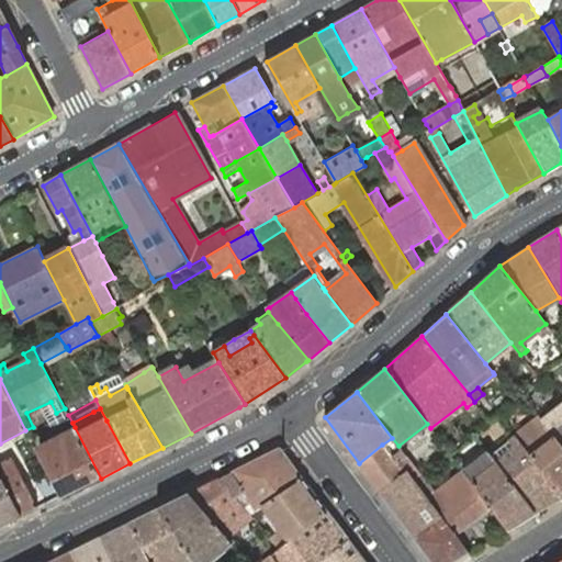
[(561,422),(561,411),(549,422),(543,415),(539,418),(544,425),(546,427),(550,431),(561,422)]
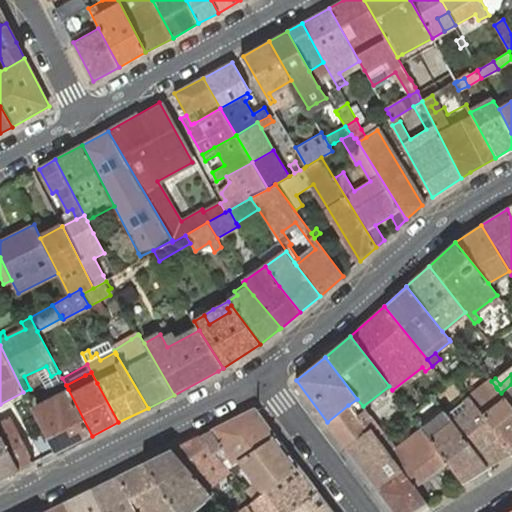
[(475,404),(476,406),(511,452),(511,407),(501,393),(497,389),(496,387),(491,381),(469,397),(471,399),(475,404)]
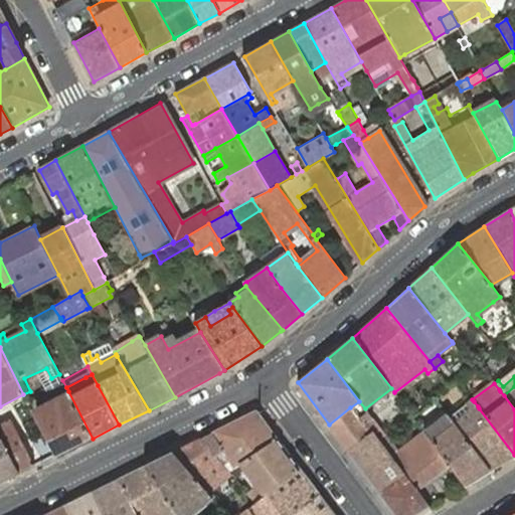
[(514,409),(514,386),(504,395),(514,409)]
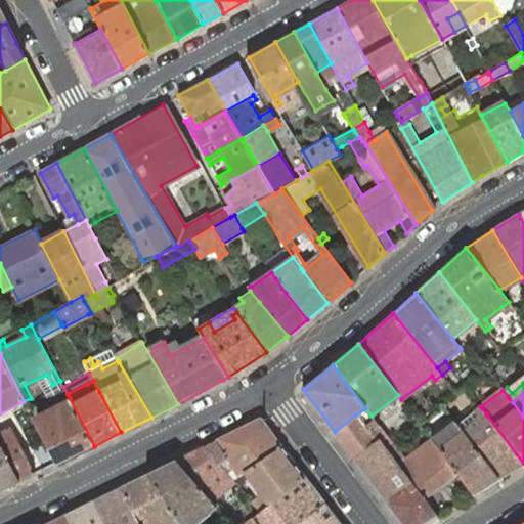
[(39,419),(61,462),(94,446),(70,398),(53,407),(54,409),(39,419)]
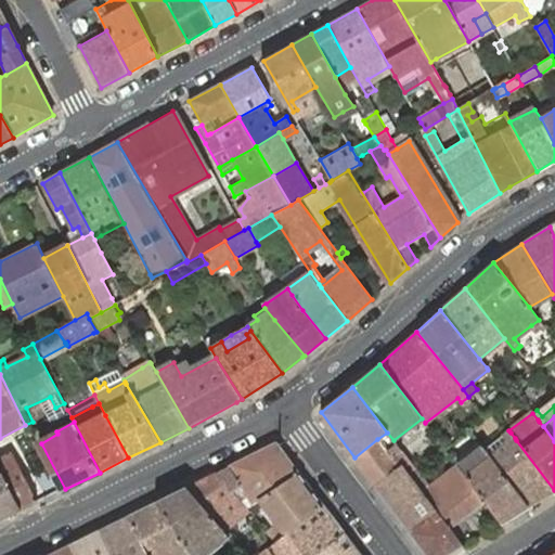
[(511,433),(486,451),(529,507),(554,490),(516,440),(515,438),(511,433)]
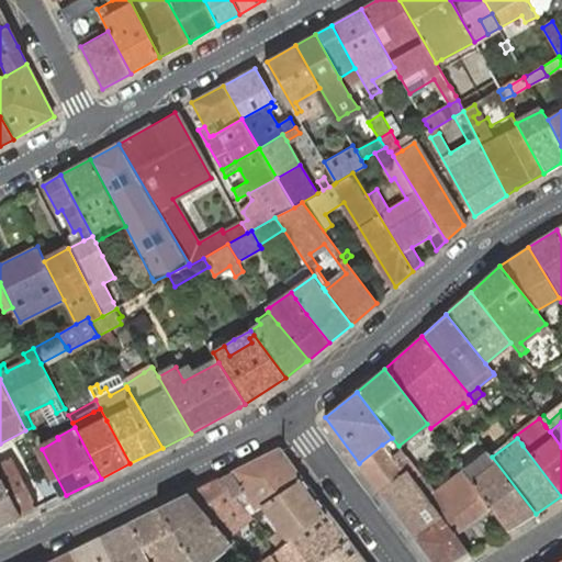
[(382,445),(359,463),(380,492),(405,473),(396,463),(393,459),(382,445)]
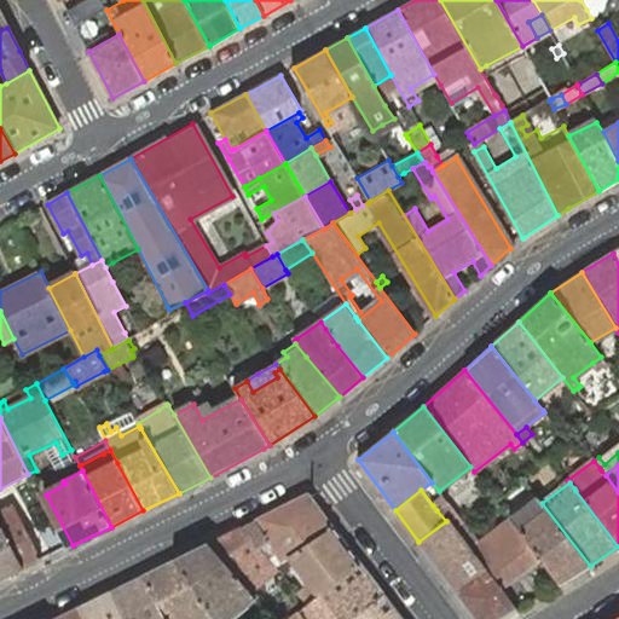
[(308,493),(242,527),(275,566),(334,528),(308,493)]
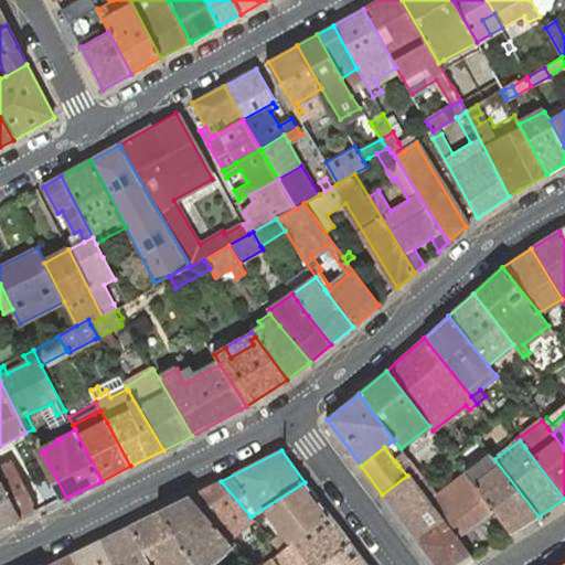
[(408,458),(405,454),(395,461),(398,466),(408,458)]
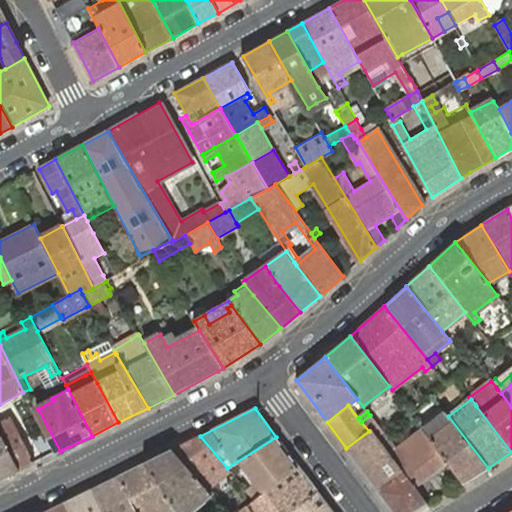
[(448,416),(445,412),(422,430),(447,462),(462,483),(488,468),(448,416)]
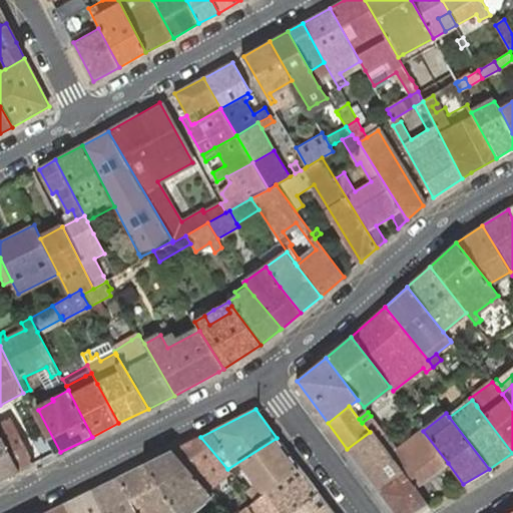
[(383,432),(371,416),(362,423),(370,432),(372,430),(377,437),(383,432)]
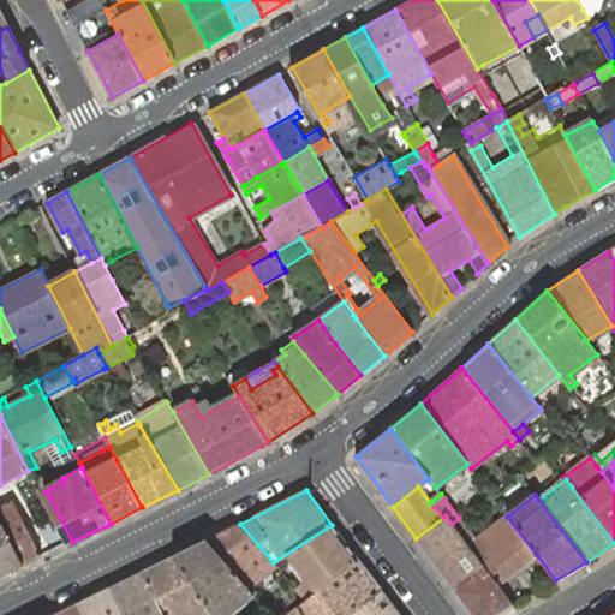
[(0,521),(23,566),(42,556),(15,503),(0,509),(0,508),(0,521)]
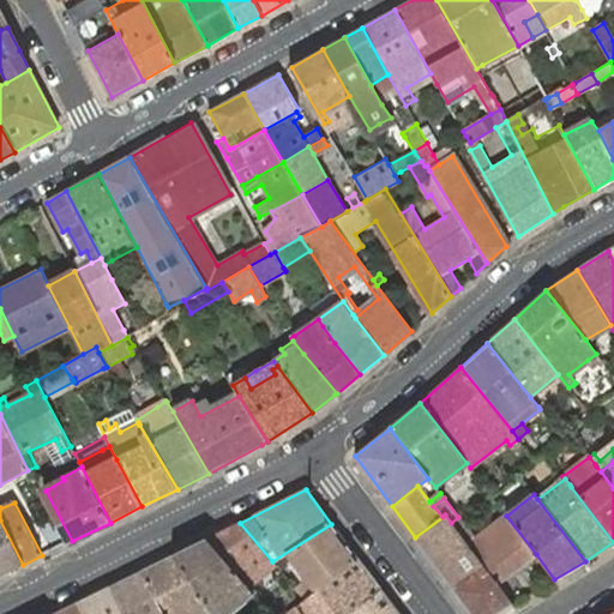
[(443,517),(415,537),(452,584),(468,572),(458,558),(470,548),(467,543),(451,523),(445,515),(443,517)]
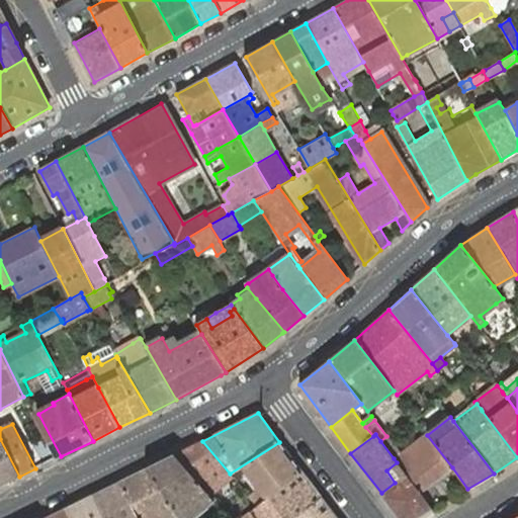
[(401,453),(394,458),(397,462),(419,493),(452,467),(427,435),(426,434),(401,453)]
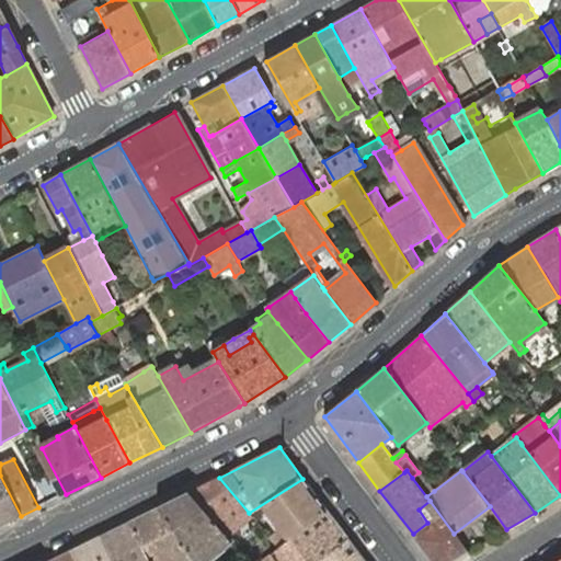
[(420,472),(419,472),(412,478),(426,496),(434,491),(420,472)]
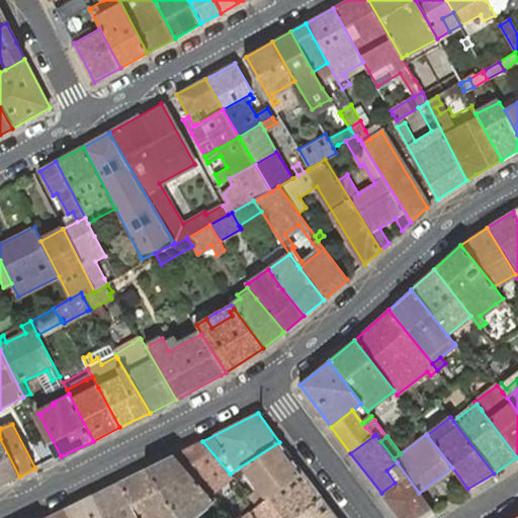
[(0,486),(19,477),(0,439),(0,486)]
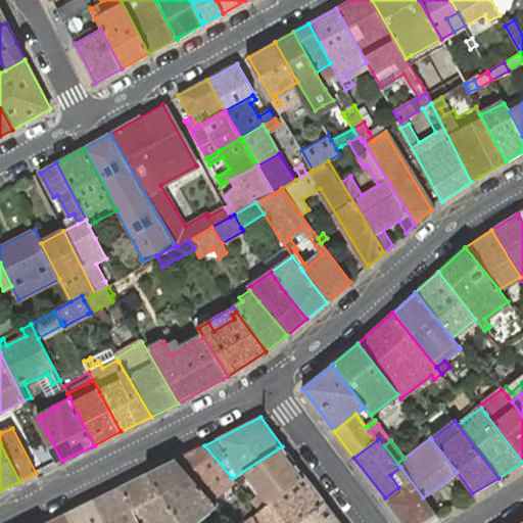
[(204,445),(175,460),(210,501),(218,494),(212,487),(224,480),(228,485),(234,481),(232,478),(204,445)]
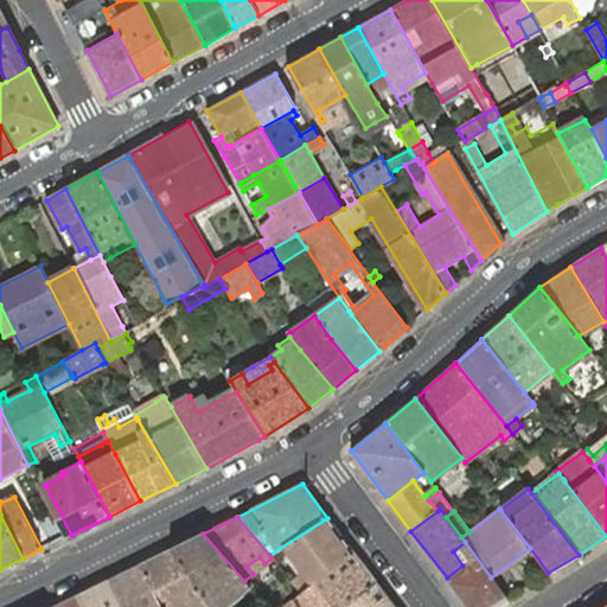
[(292,581),(301,593),(353,551),(327,518),(269,555),(272,558),(278,564),(291,554),(305,570),(292,581)]
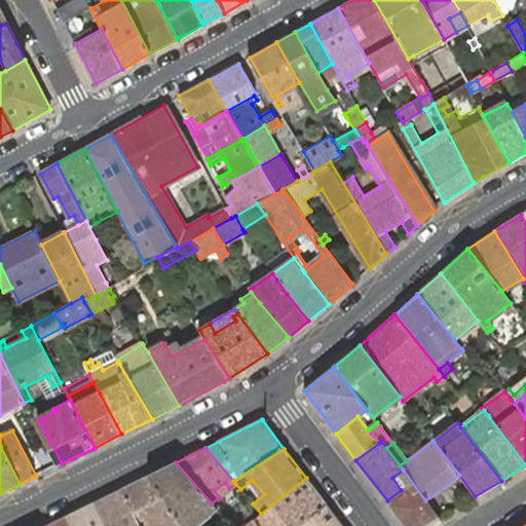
[(198,525),(217,510),(212,503),(176,462),(148,476),(183,525),(198,525)]
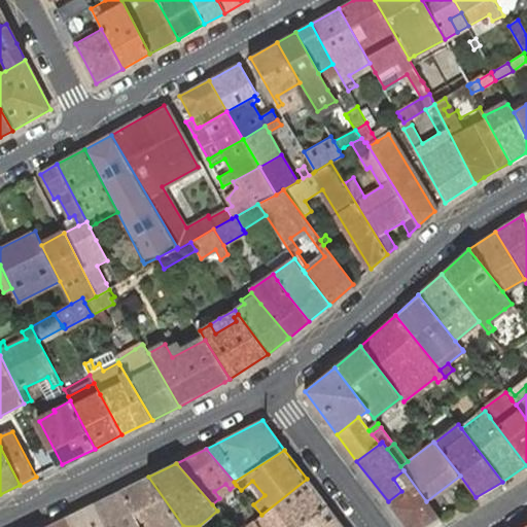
[(401,491),(388,501),(407,526),(427,526),(441,520),(426,501),(403,470),(393,479),(401,491)]
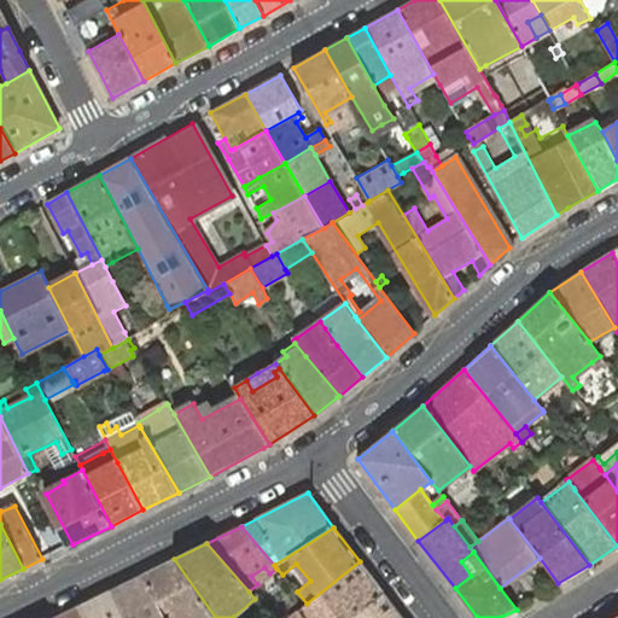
[(165,617),(215,617),(174,559),(143,575),(165,617)]
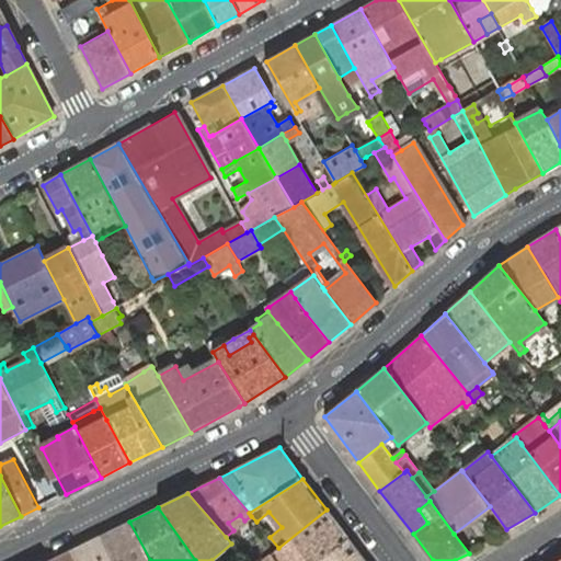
[(318,560),(348,539),(327,510),(278,548),(271,553),(260,560),(318,560)]
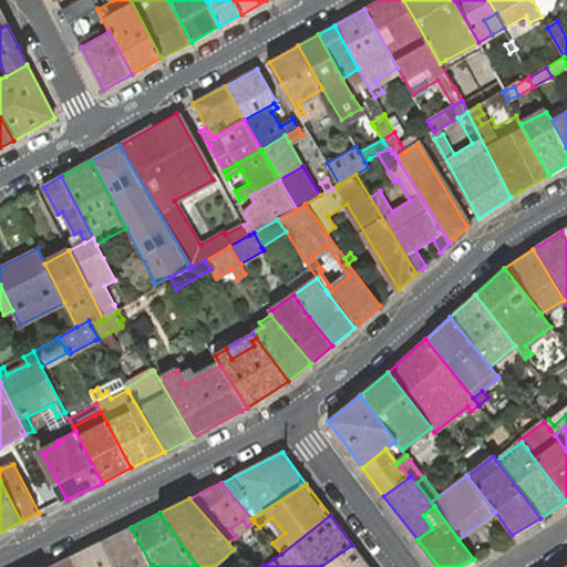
[(243,521),(230,528),(236,536),(247,526),(243,521)]
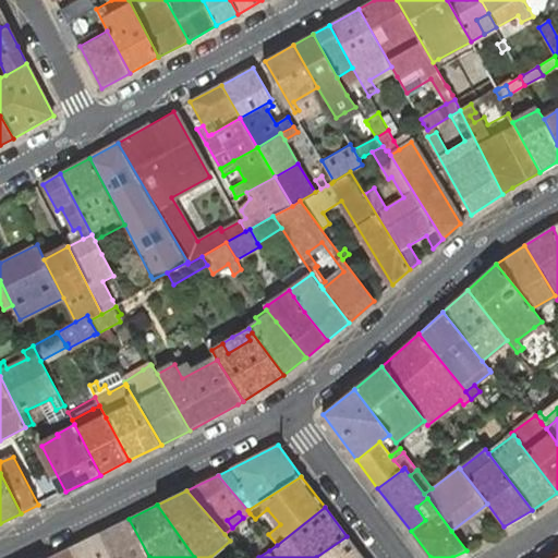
[(149,557),(129,519),(99,534),(112,557),(149,557)]
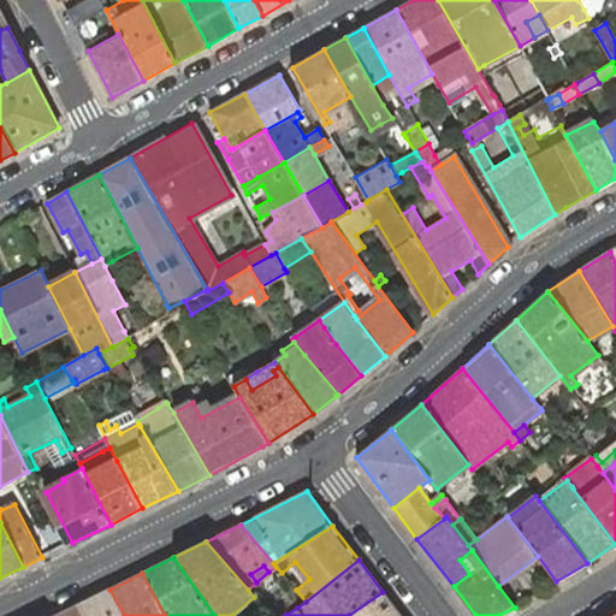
[(82,615),(124,615),(110,590),(77,605),(82,615)]
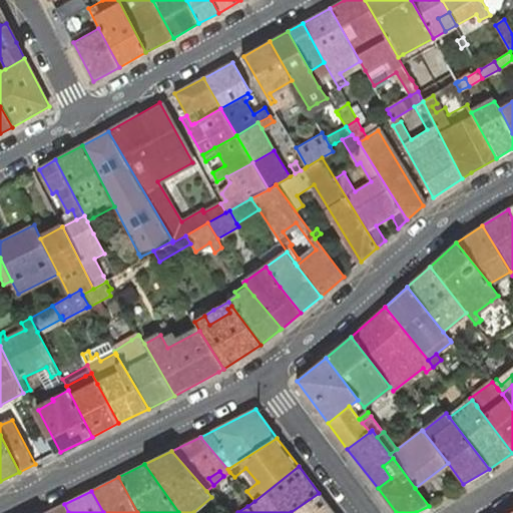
[(333,512),(319,493),(291,512),(333,512)]
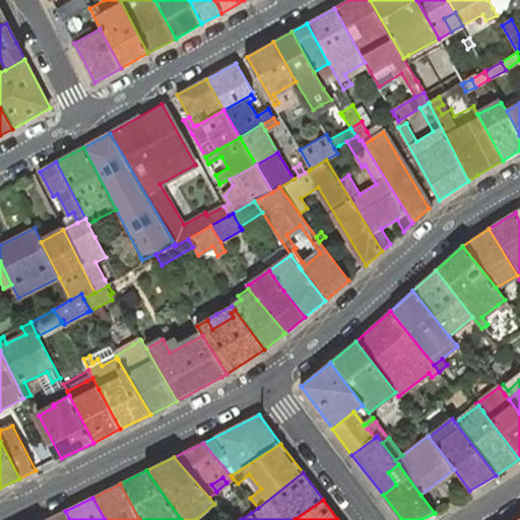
[(69,519),(65,511),(46,519),(69,519)]
